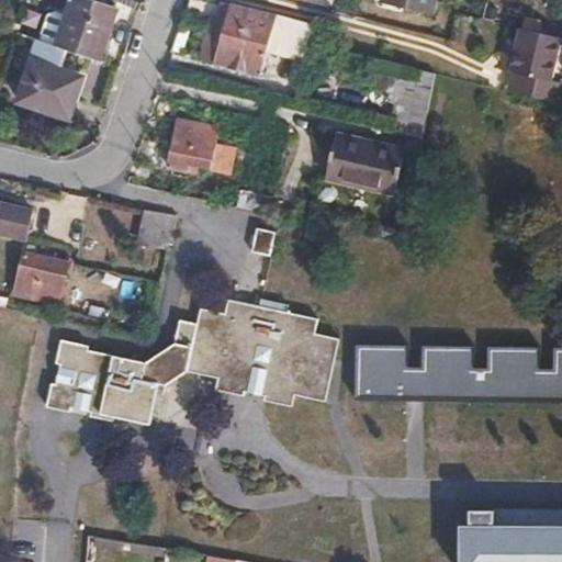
[(70,49),(101,60),(119,9),(94,0),(74,0),(58,46),(70,49)]
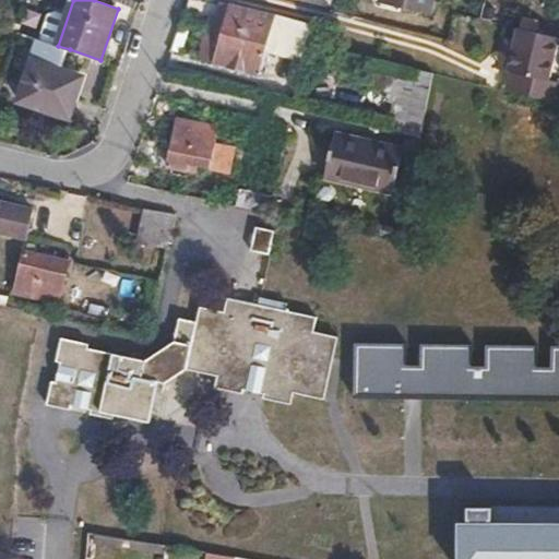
[(436,0),(393,0),(394,0),(433,10),(436,0)]
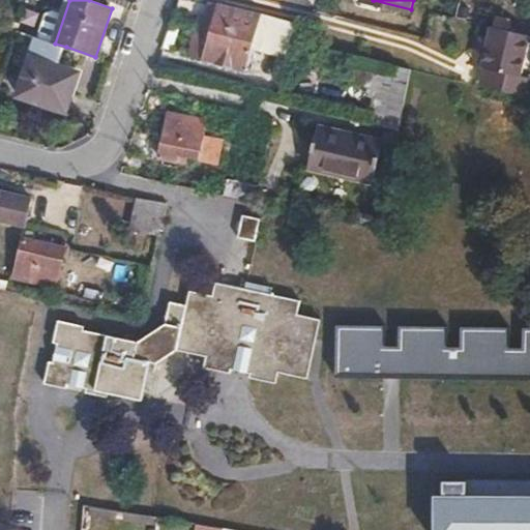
[(222,3),(213,1),(198,58),(205,59),(222,3)]
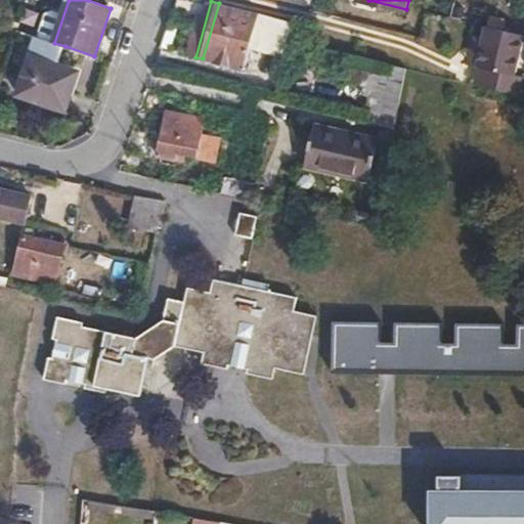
[(244,70),(260,13),(219,3),(203,58),(244,70)]
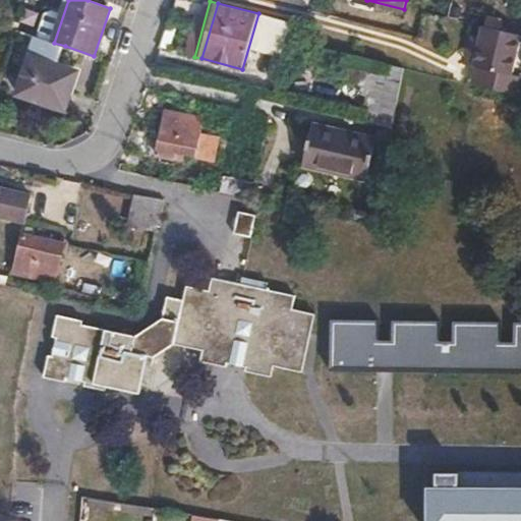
[(520,91),(520,85),(520,29),(480,25),(475,88),(520,91)]
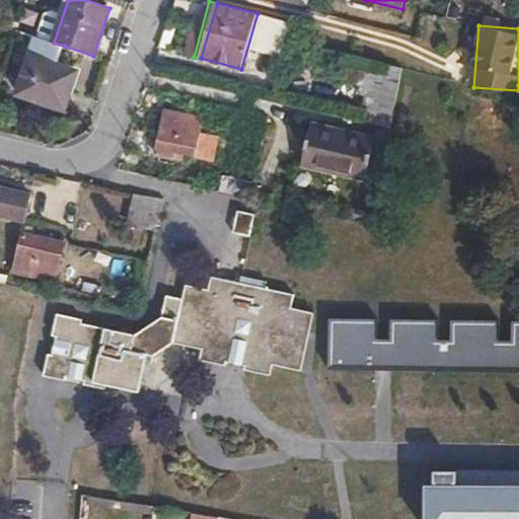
[(54,43),(39,38),(18,92),(65,107),(78,73),(59,65),(65,46),(54,43)]
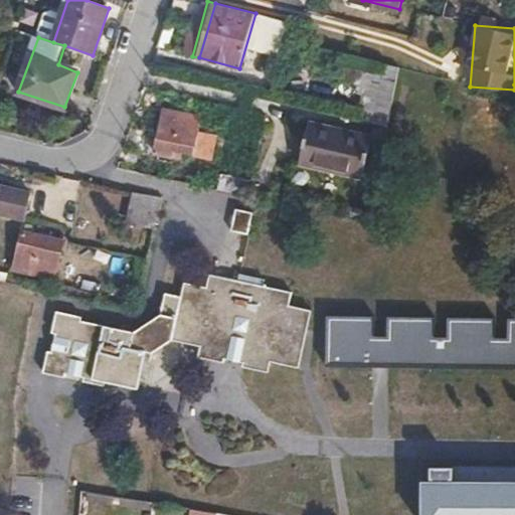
[(359,74),(355,105),(393,109),(396,78),(359,74)]
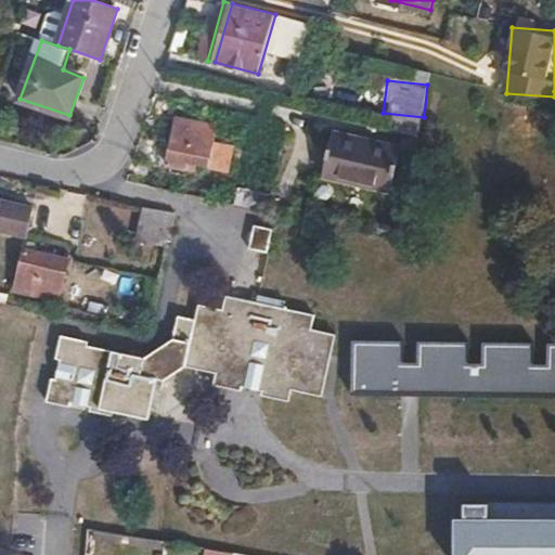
[(178,120),(167,166),(196,171),(198,164),(208,166),(208,169),(241,176),(248,143),(215,137),(217,128),(178,120)]
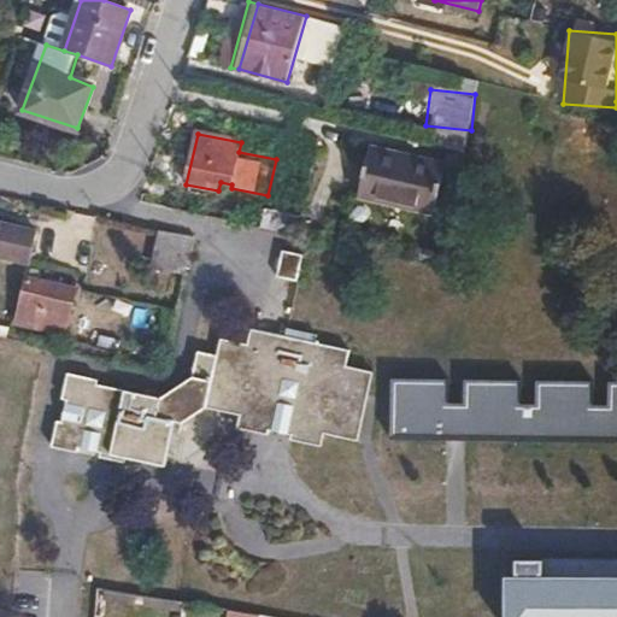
[(433,215),(445,165),(371,148),(359,197),(433,215)]
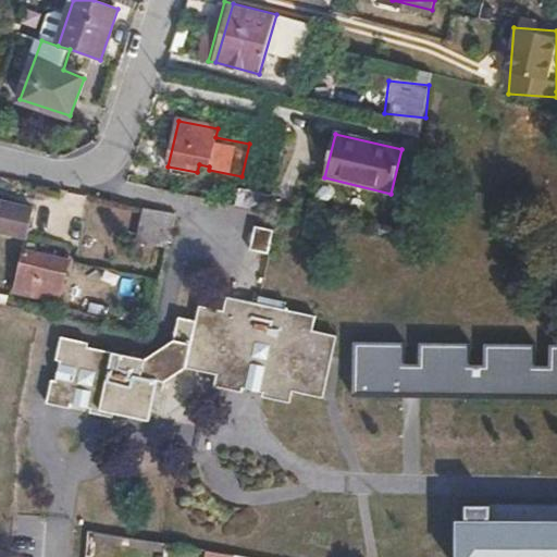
[(245,180),(239,206),(263,211),(270,185),(245,180)]
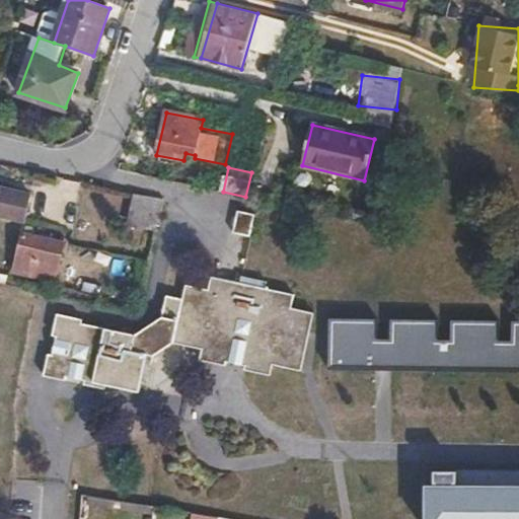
[(32,193),(0,184),(0,214),(25,221),(32,193)]
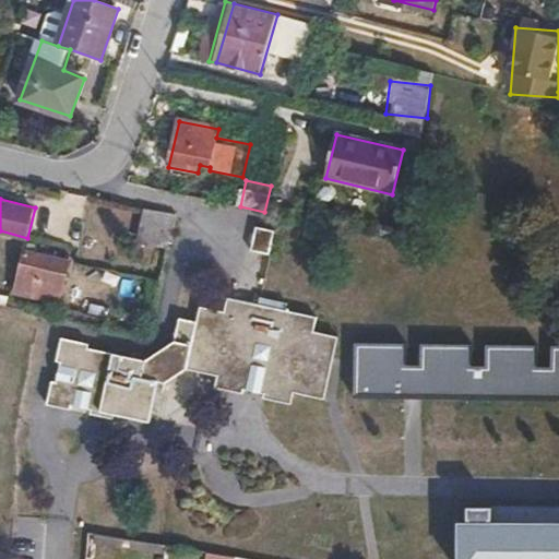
[(171,226),(143,221),(140,237),(168,244),(171,226)]
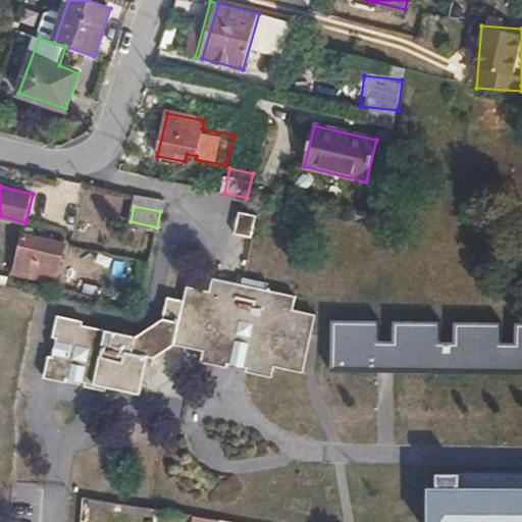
[(57,280),(65,242),(25,233),(17,272),(57,280)]
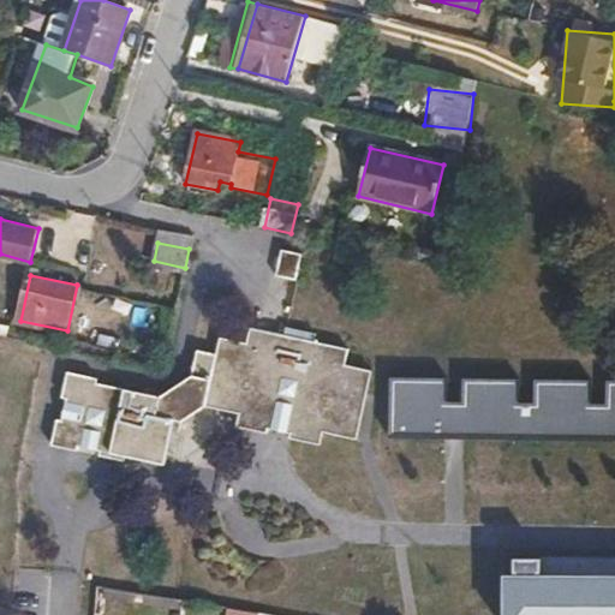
[(118,384),(111,453),(124,457),(124,451),(165,459),(173,417),(180,418),(203,402),(238,410),(236,423),(264,429),(266,424),(268,424),(270,419),(284,422),(282,428),(290,429),(287,434),(321,441),(323,428),(359,435),(374,365),(347,359),(350,344),(312,338),(314,330),(285,323),(284,330),(248,323),(244,339),(227,334),(226,342),(218,341),(216,351),(196,346),(191,372),(157,393),(118,384)]
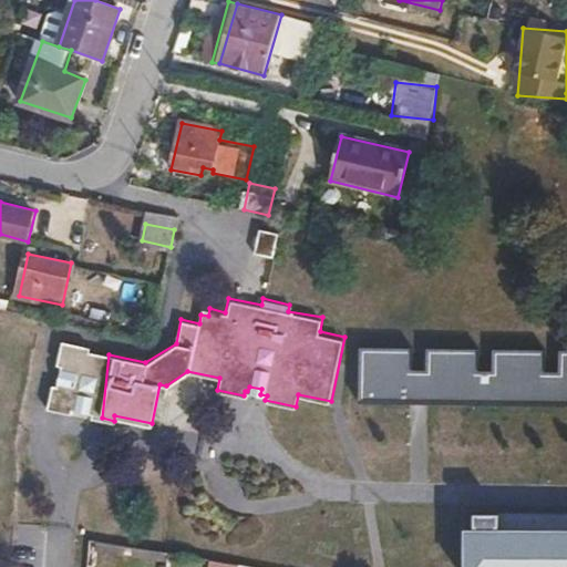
[(90,415),(102,418),(109,354),(88,350),(89,344),(60,339),(54,366),(58,369),(62,369),(60,381),(54,380),(54,383),(51,383),(45,406),(70,411),(71,406),(73,408),(74,402),(88,404),(85,410),(90,411),(90,415)]
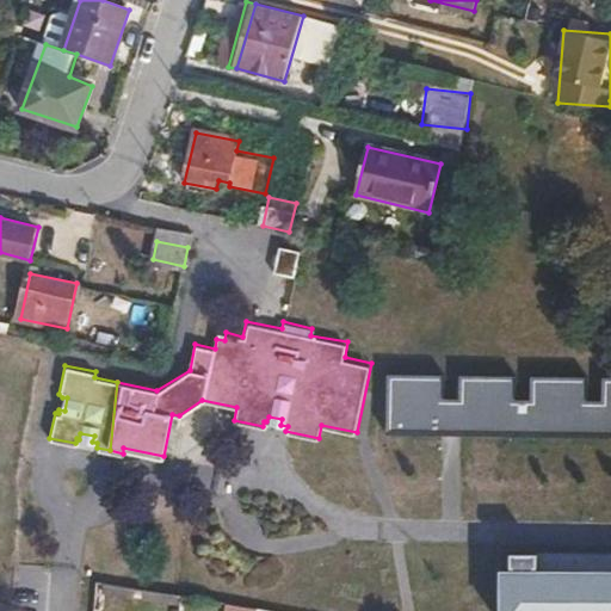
[(388,378),(387,432),(610,436),(610,382),(604,383),(604,403),(584,403),(584,382),(531,381),(530,402),(512,401),(512,381),(460,380),(460,400),(442,400),(442,378),(388,378)]
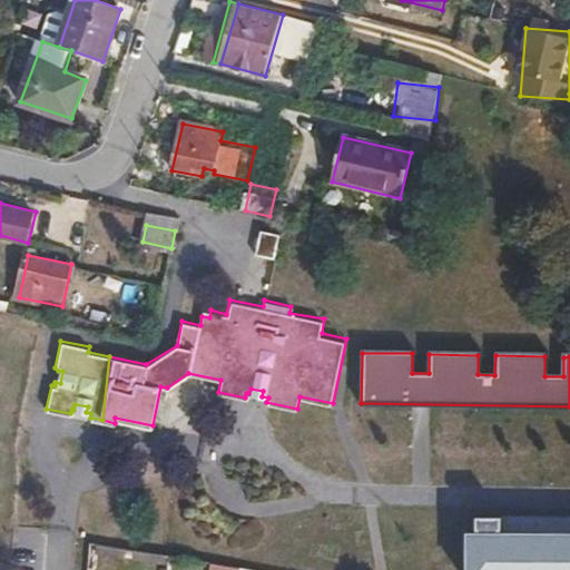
[(473,533),(472,569),(569,569),(569,517),(503,517),(503,533),(473,533)]
